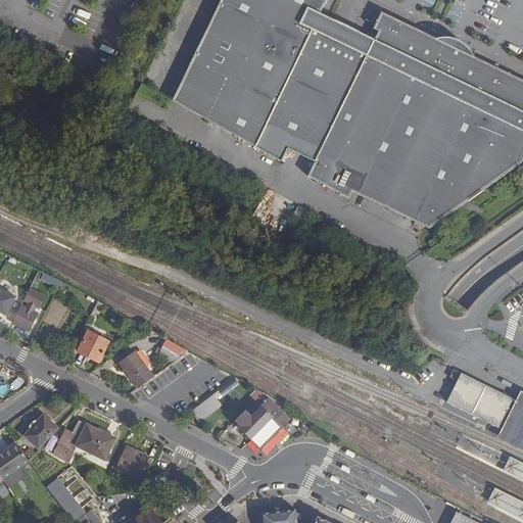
[(312,27),(319,13),(325,0),(219,0),(188,63),(223,80),(204,119),(251,146),(262,127),(315,152),(304,175),(345,199),(349,191),(427,227),(520,162),(522,153),(522,80),(428,35),(385,14),(372,39),(365,53),(312,27)]
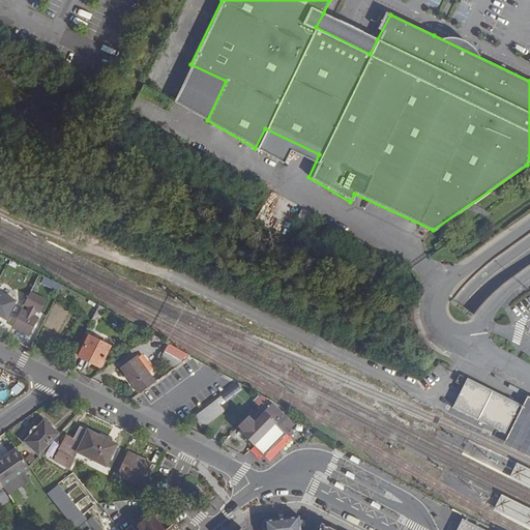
[(377,39),(323,13),(316,27),(370,54),(377,39)]
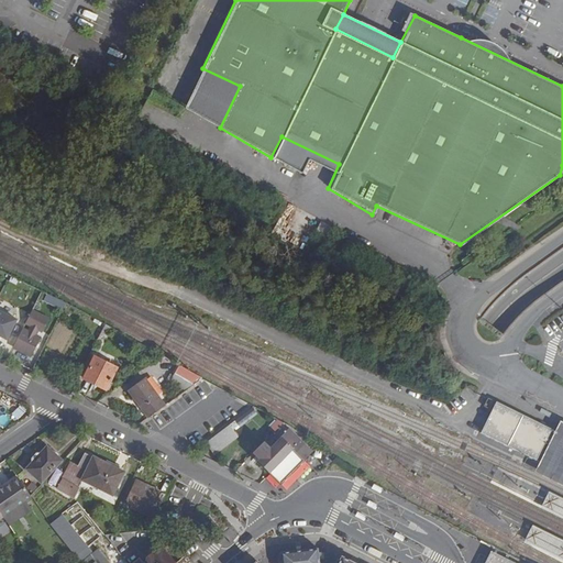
[(472,43),(510,61),(509,59),(508,58),(508,56),(506,54),(505,53),(504,51),(503,50),(500,47),(499,46),(497,45),(495,44),(493,44),(492,43),(489,42),(487,42),(485,42),(483,42),(481,42),(478,42),(476,42),(474,42),(472,43)]
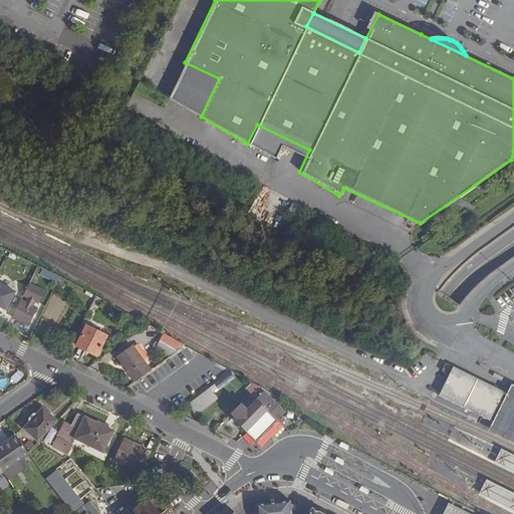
[(219,78),(185,62),(167,99),(201,116),(219,78)]
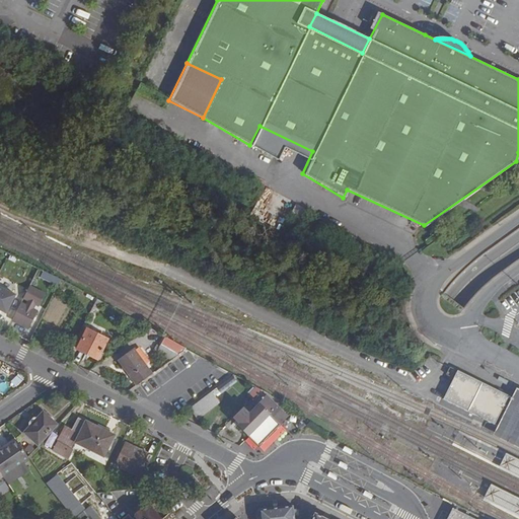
[(234,149),(237,144),(220,137),(218,142),(234,149)]
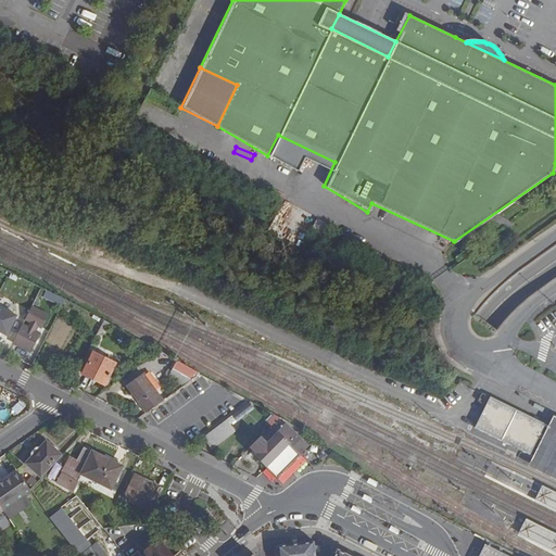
[(53,300),(52,302),(61,306),(64,300),(55,295),(53,300)]
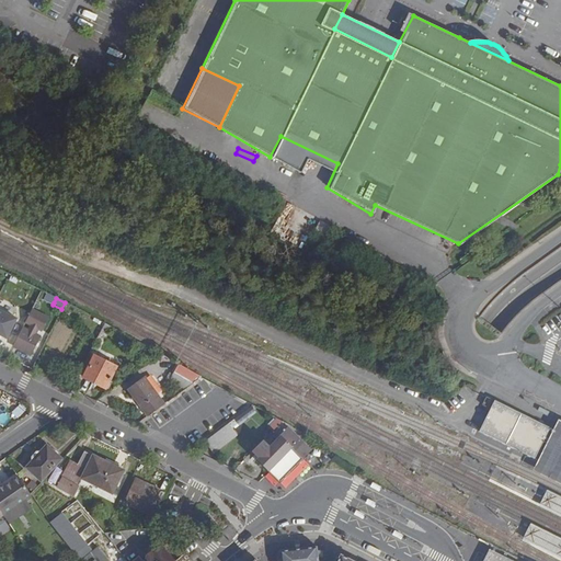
[(30,325),(26,331),(36,335),(38,331),(42,332),(48,319),(32,309),(24,323),(30,325)]
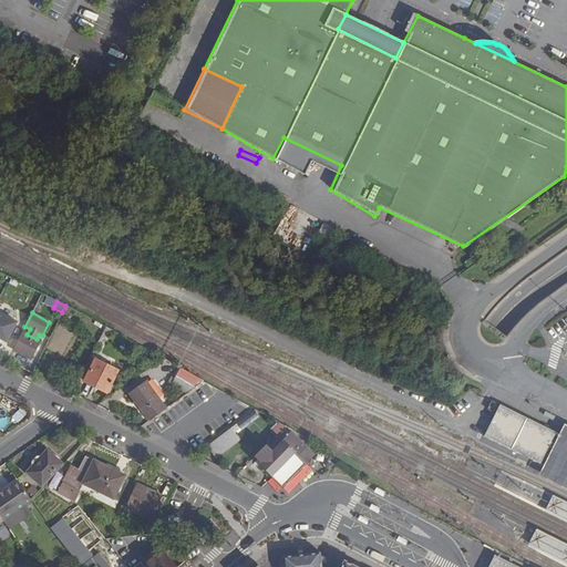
[(0,315),(0,339),(7,342),(17,322),(0,315)]
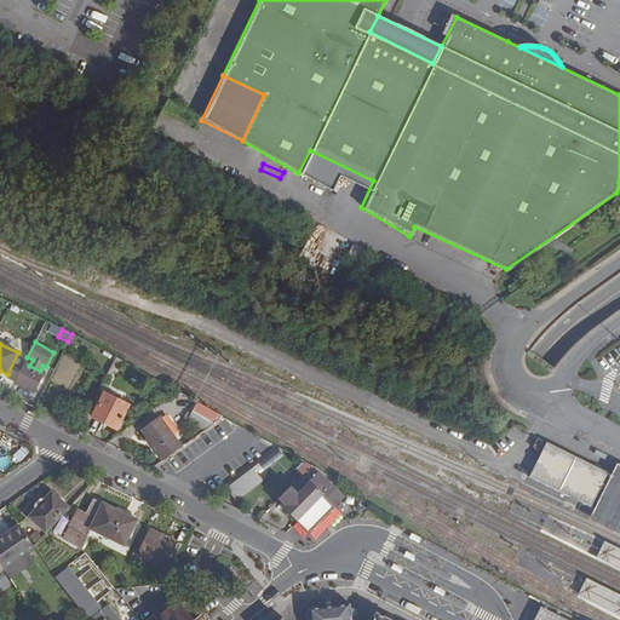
[(99,371),(107,374),(115,359),(102,351),(99,356),(105,359),(99,371)]
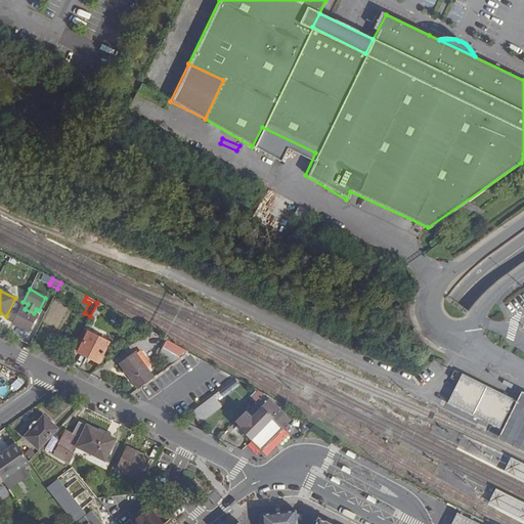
[(103,306),(97,303),(90,316),(96,319),(103,306)]
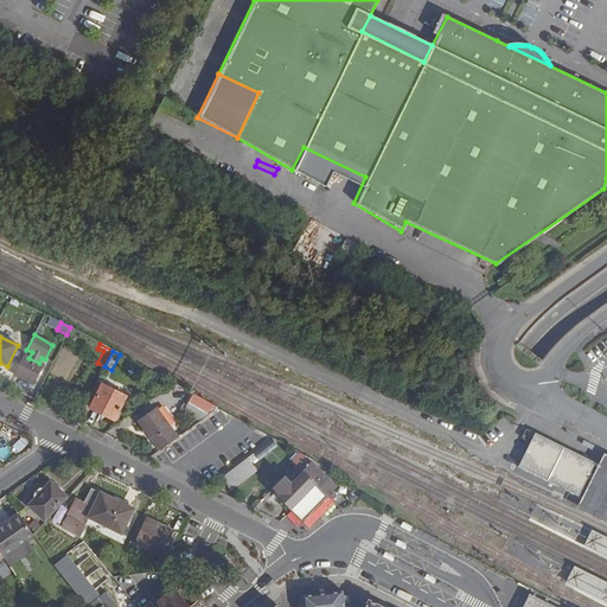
[(29,358),(24,356),(14,376),(34,385),(44,366),(44,365),(39,363),(29,358)]
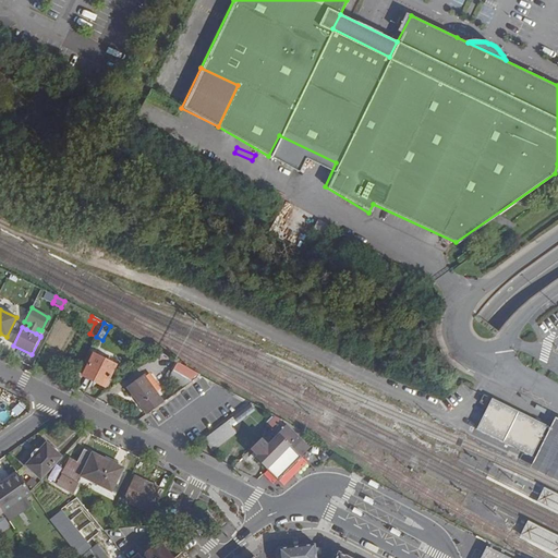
[(116,365),(94,355),(84,376),(105,387),(114,368),(116,365)]
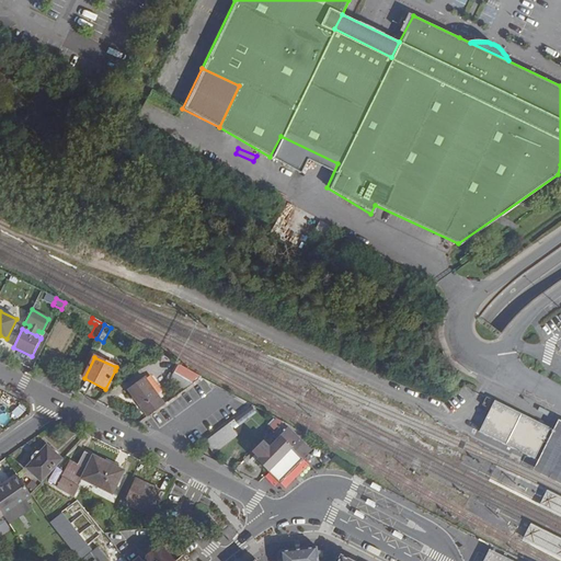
[(206,374),(182,362),(180,365),(202,377),(206,374)]
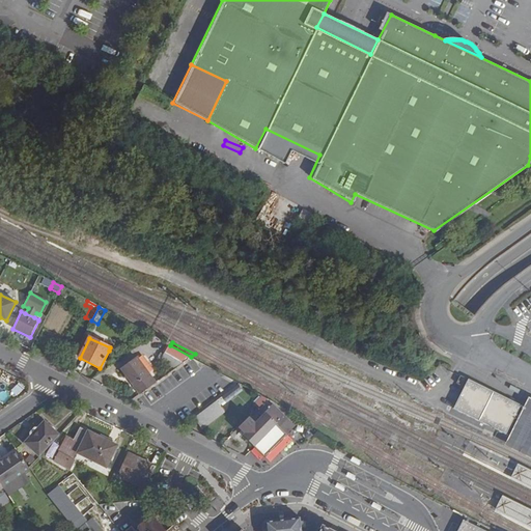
[(189,358),(191,357),(170,345),(167,343),(163,352),(164,353),(183,363),(189,358)]
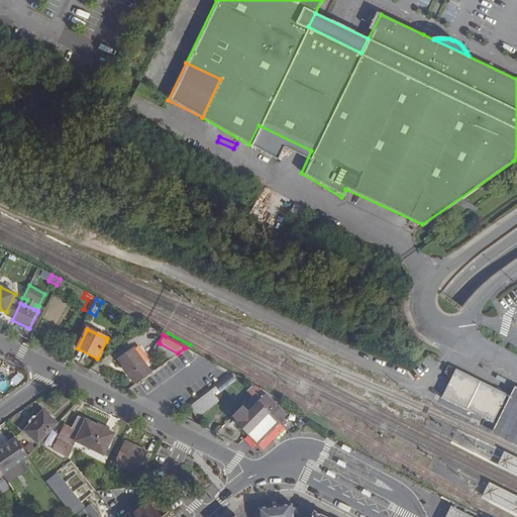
[(170,359),(178,353),(160,343),(156,350),(170,359)]
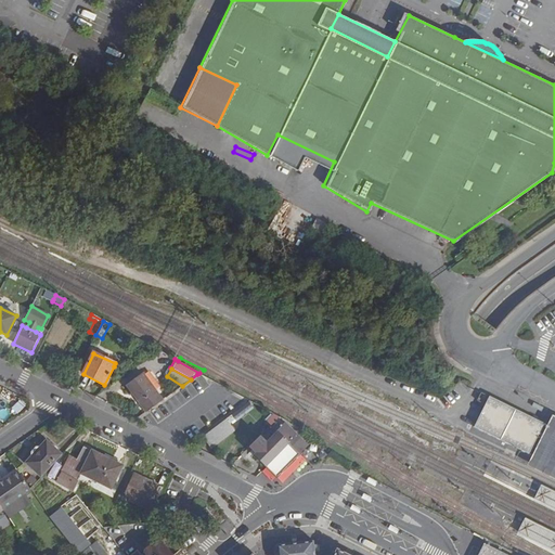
[(155,392),(143,376),(128,386),(140,403),(139,404),(145,414),(164,400),(157,391),(155,392)]
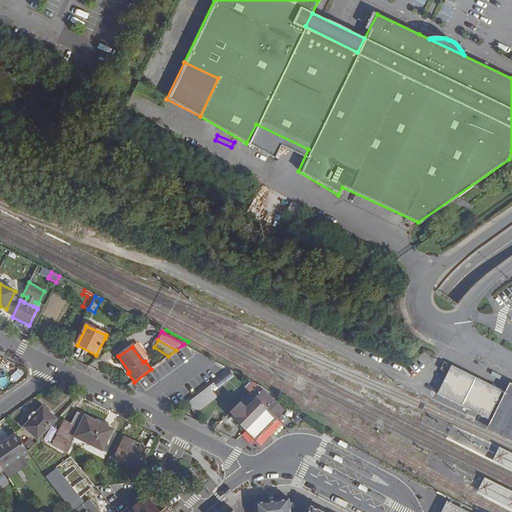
[(506,391),(453,365),(438,394),(492,420),(506,391)]
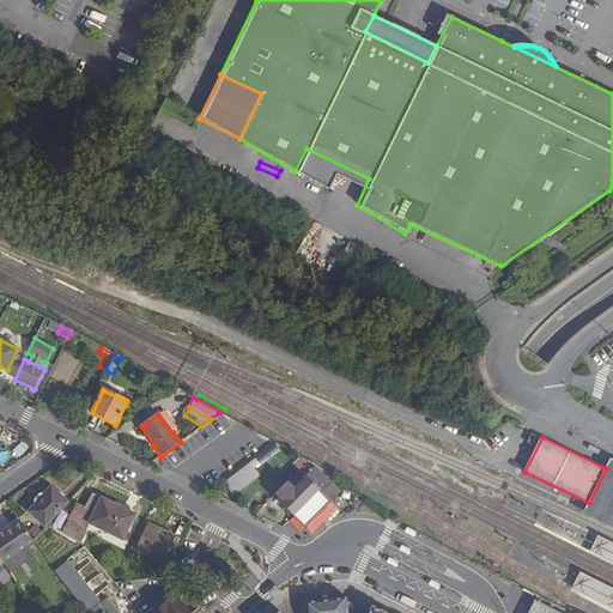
[(260,475),(255,471),(279,450),(272,443),(223,484),(234,496),(260,475)]
